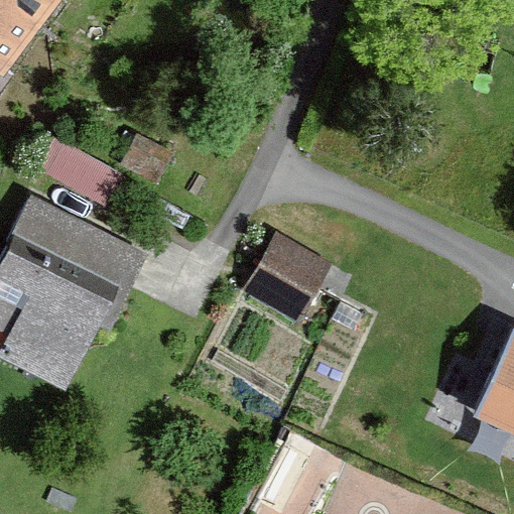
[(0,58),(45,0),(0,0),(0,58)]
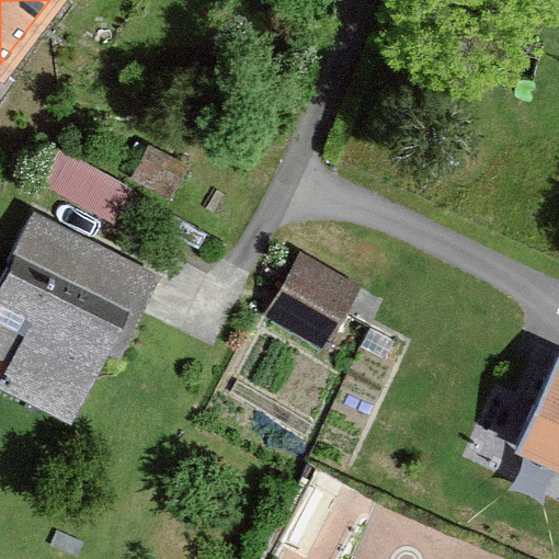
[(120,212),(130,175),(59,155),(48,191),(120,212)]
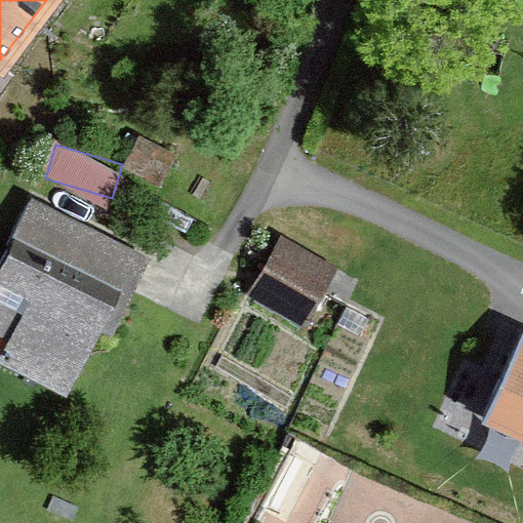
[(147,265),(29,206),(0,264),(0,337),(8,342),(0,358),(0,364),(66,398),(98,333),(109,338),(147,265)]
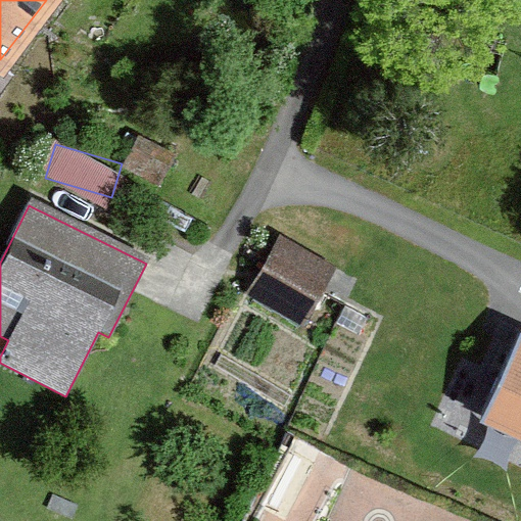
[(247,293),(305,325),(340,262),(281,230),(247,293)]
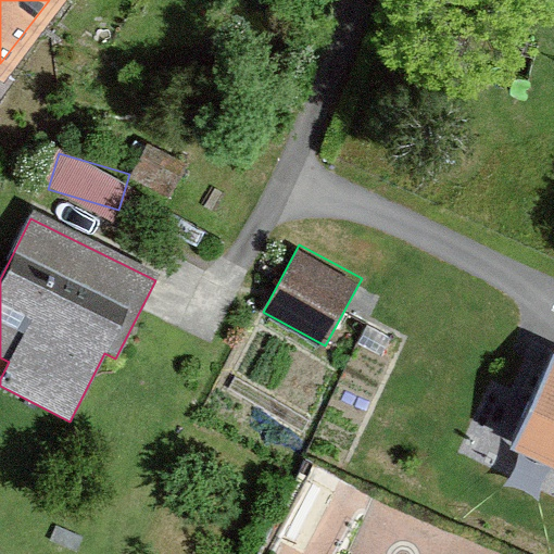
[(553,373),(537,366),(502,444),(553,467),(553,373)]
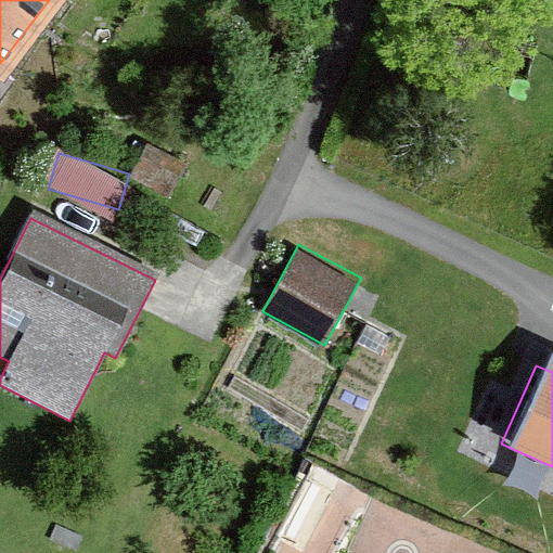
[(318,552),(357,479),(310,455),(260,550),(265,552),(318,552)]
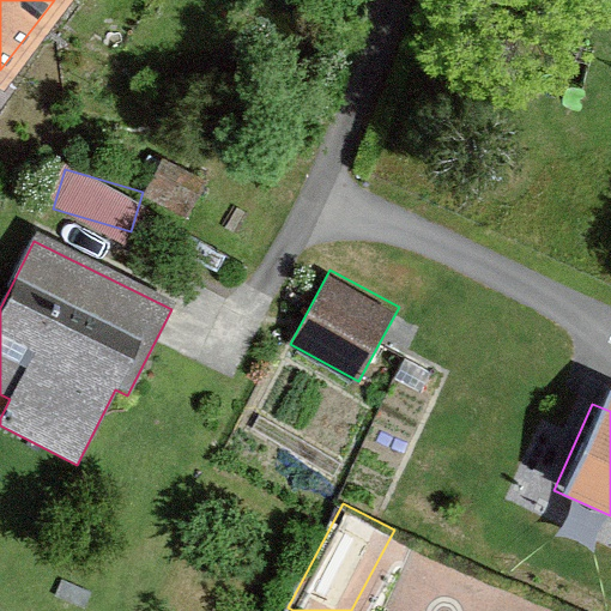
All buildings are outlined.
